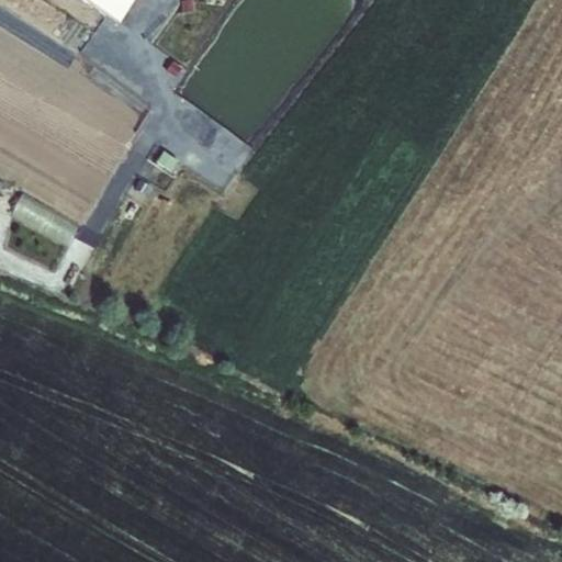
[(80,0),(120,25),(135,0),(80,0)]
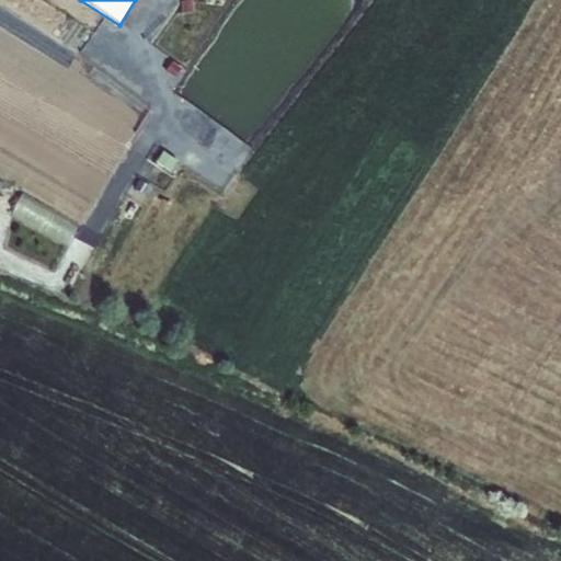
[(192,1),(181,2),(182,12),(193,11),(192,1)]
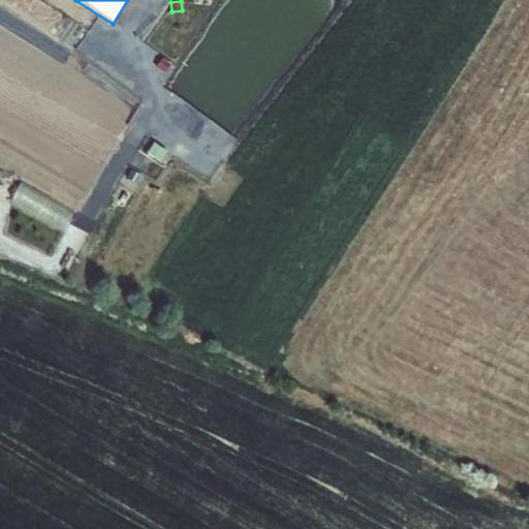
[(167,153),(154,143),(148,153),(161,162),(167,153)]
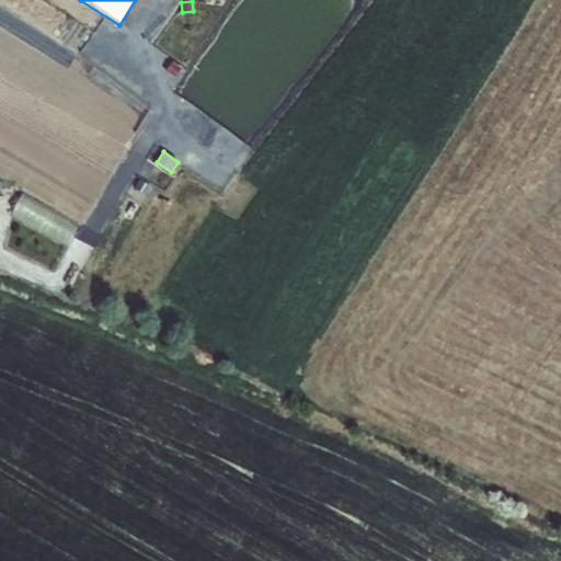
[(150,187),(140,182),(136,190),(145,196),(150,187)]
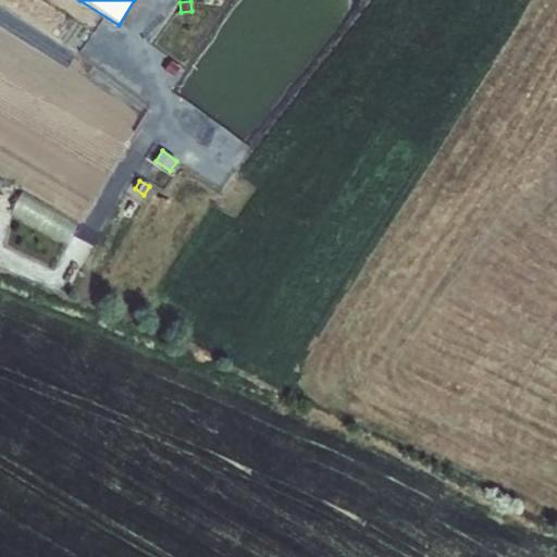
[(79,223),(23,192),(10,214),(66,246),(79,223)]
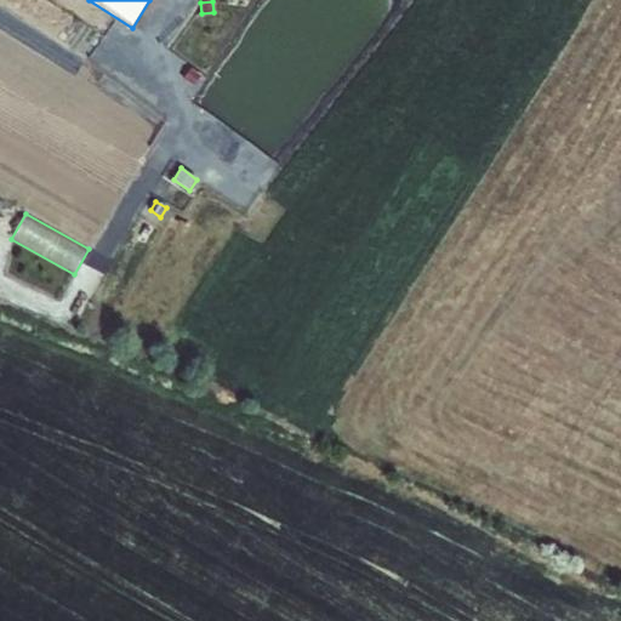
All buildings are outlined.
